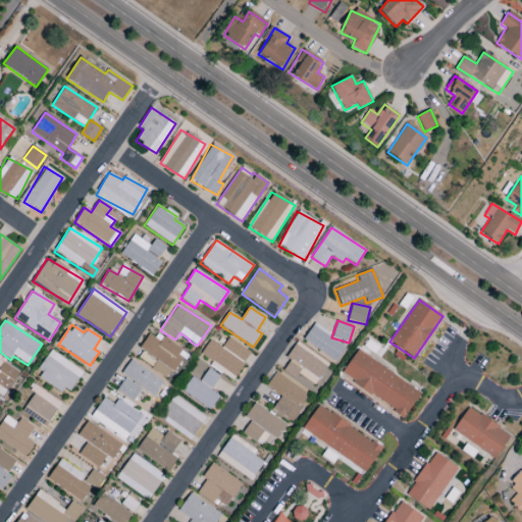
[(303,341),(335,362),(346,346),(313,325),(303,341)]
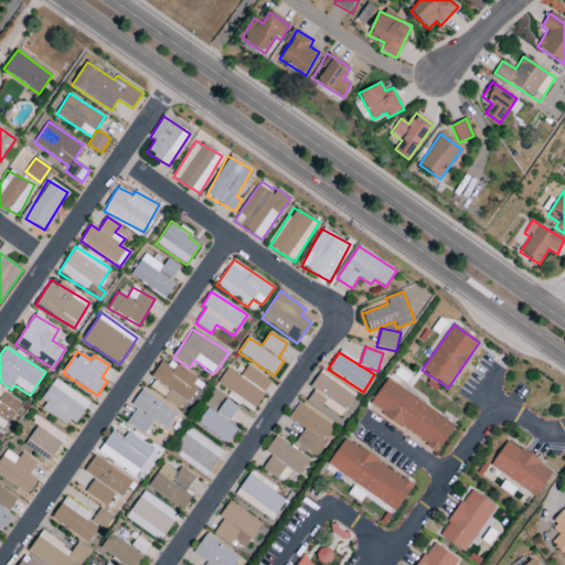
[(151,377),(155,380),(149,388),(183,411),(201,383),(162,359),(151,377)]
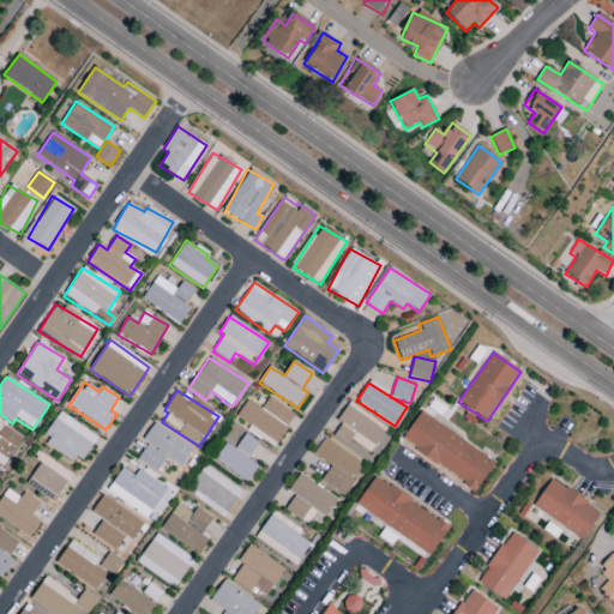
[(275,445),(295,415),(269,397),(260,409),(247,401),(236,416),(250,426),(248,428),(275,445)]
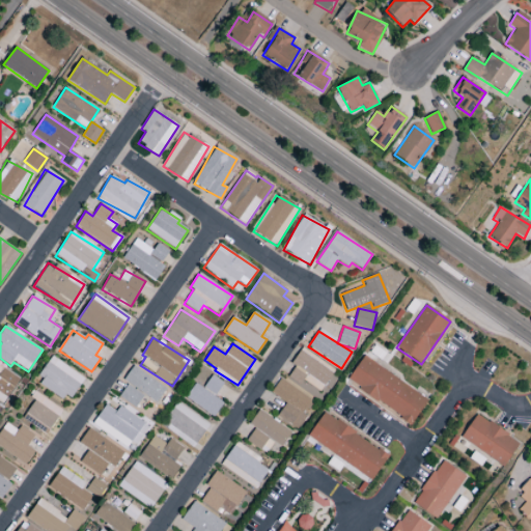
[(335,370),(302,347),(290,364),(295,367),(287,378),(300,386),(303,381),(319,392),(335,370)]
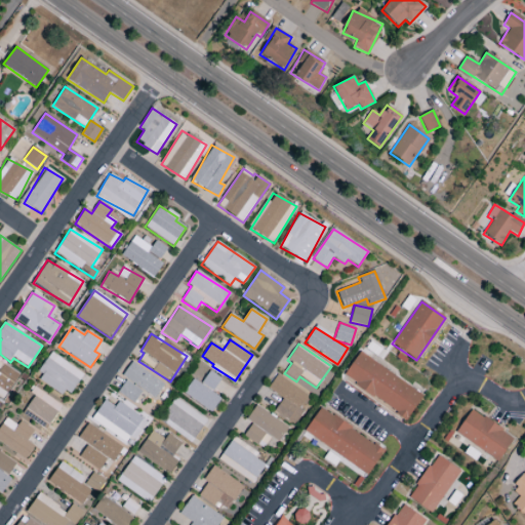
[(342,377),(407,419),(423,395),(359,353),(342,377)]
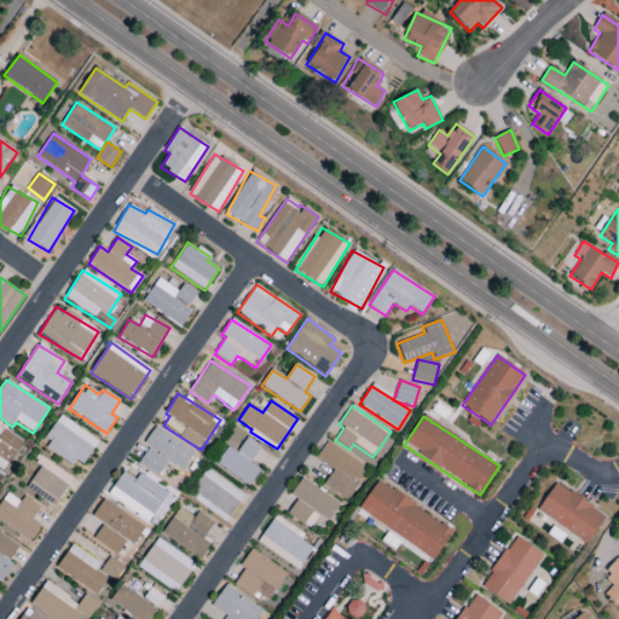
[(98,439),(58,417),(42,447),(82,468),(98,439)]
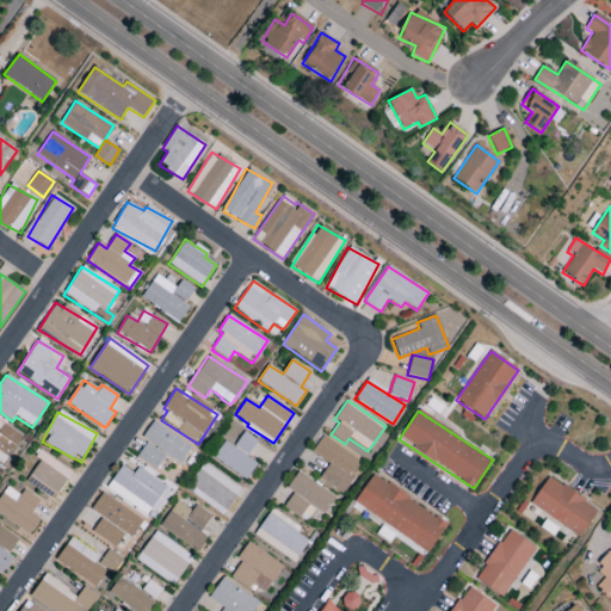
[(0,462),(4,466),(23,437),(0,420),(0,462)]
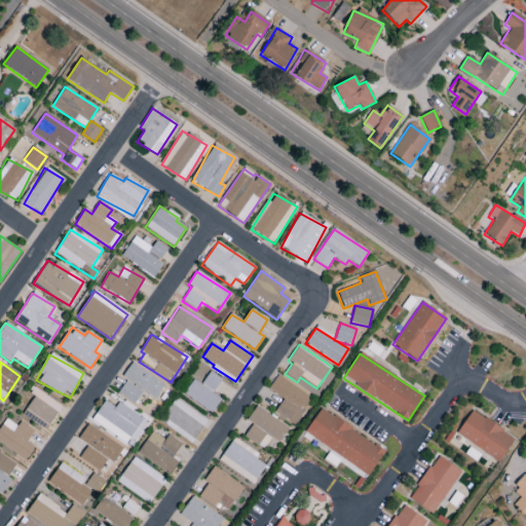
[(164,385),(132,363),(122,377),(154,400),(164,385)]
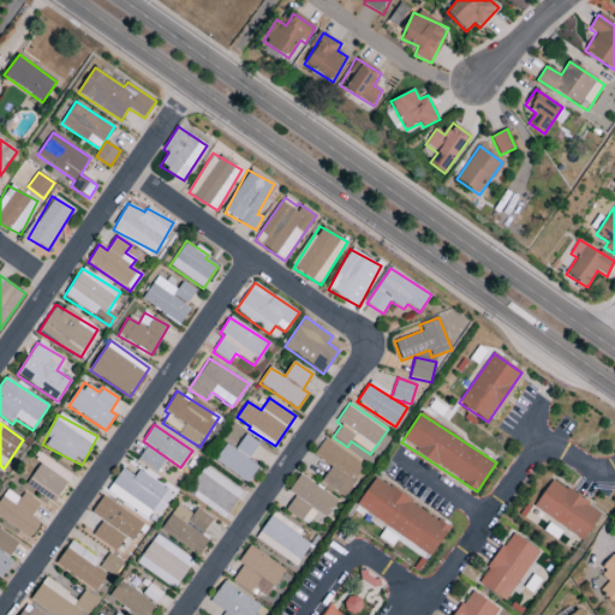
[(249,483),(258,466),(248,460),(258,443),(245,435),(236,451),(225,445),(214,463),(249,483)]
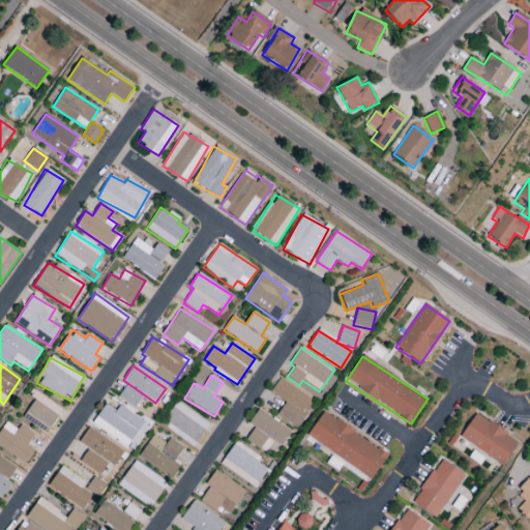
[(270,392),(285,403),(276,415),(297,430),(306,416),(300,412),(310,399),(280,378),(270,392)]
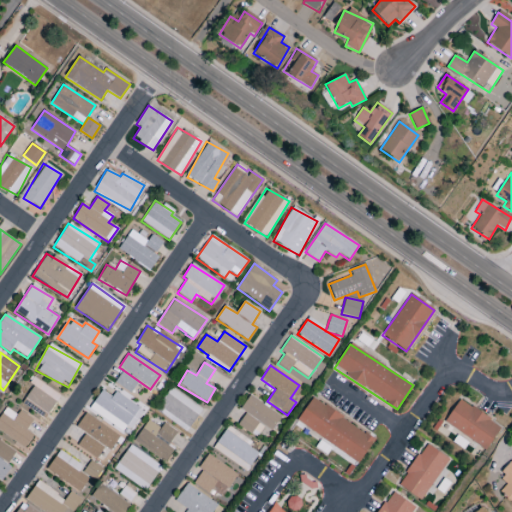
[(138,382),(122,371),(114,383),(130,394),(138,382)]
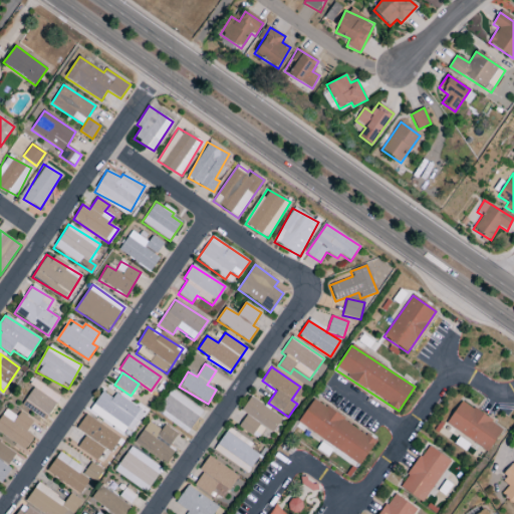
[(60,397),(35,380),(23,401),(48,416),(60,397)]
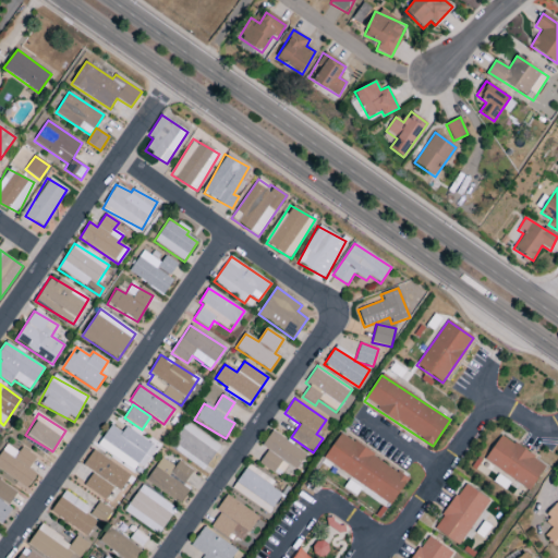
[(220,444),(184,424),(170,450),(205,470),(220,444)]
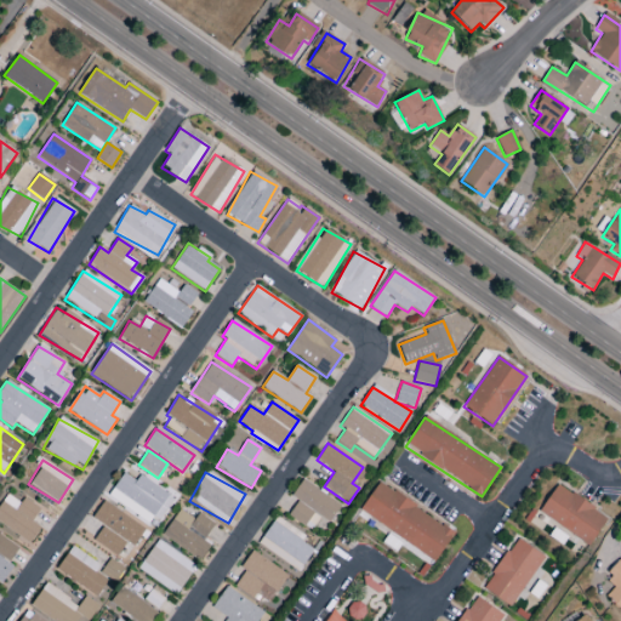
[(140,476),(136,482),(124,473),(108,497),(153,527),(172,497),(140,476)]
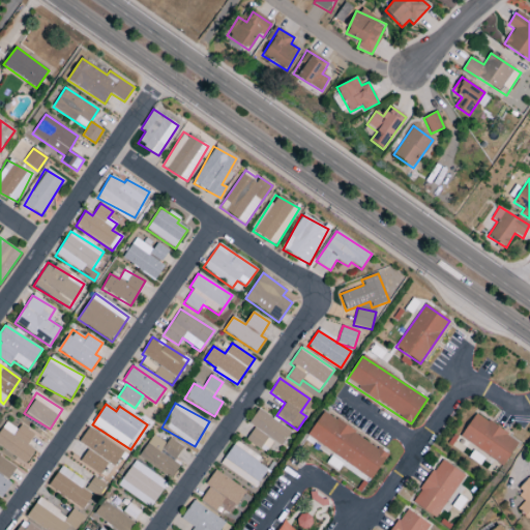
[(260,449),(268,438),(281,446),(291,431),(258,410),(248,424),(255,428),(245,441),(260,449)]
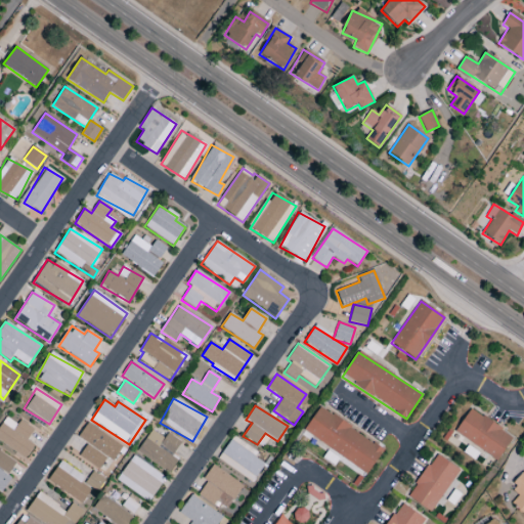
[(303,433),(368,474),(384,448),(318,408),(303,433)]
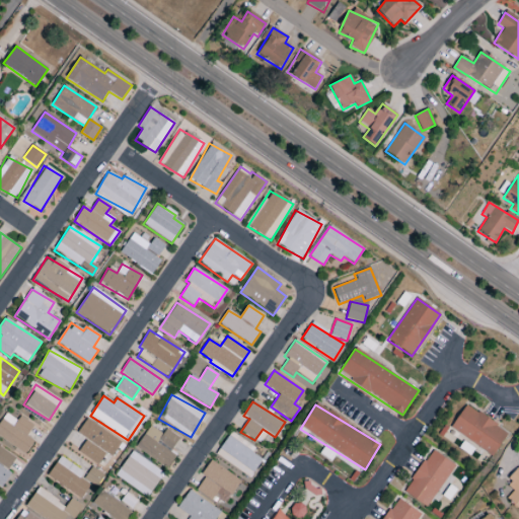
[(494,455),(508,432),(464,405),(450,429),(494,455)]
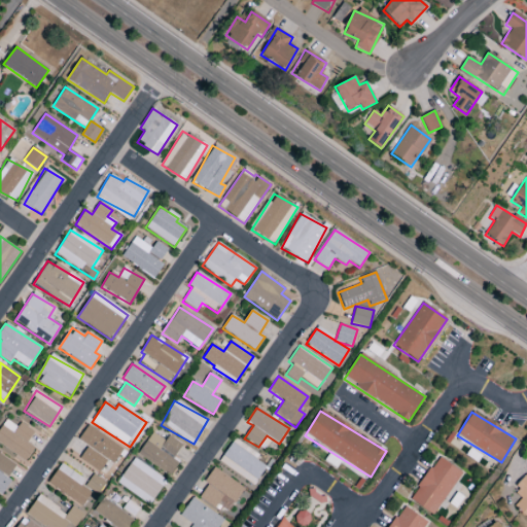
[(34,432),(20,422),(16,427),(6,420),(0,428),(0,444),(26,462),(35,449),(27,443),(34,432)]
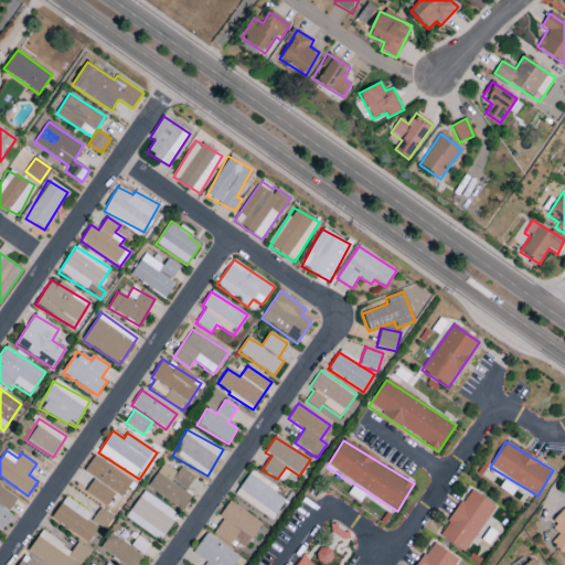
[(84,472),(94,478),(85,492),(107,507),(115,493),(123,498),(132,481),(94,457),(84,472)]
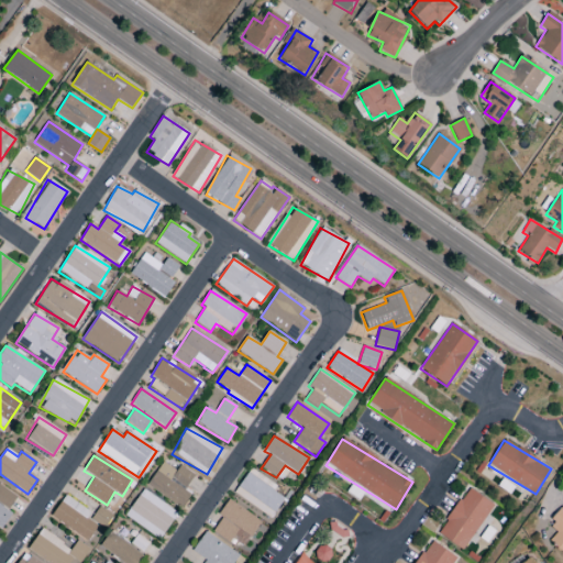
[(186,490),(195,474),(179,466),(177,471),(161,462),(146,488),(183,508),(191,493),(186,490)]
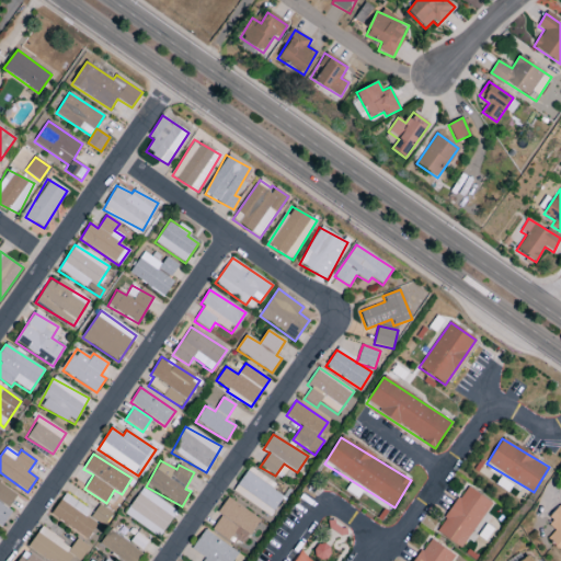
[(233,494),(272,515),(282,496),(272,491),(276,483),(248,468),(233,494)]
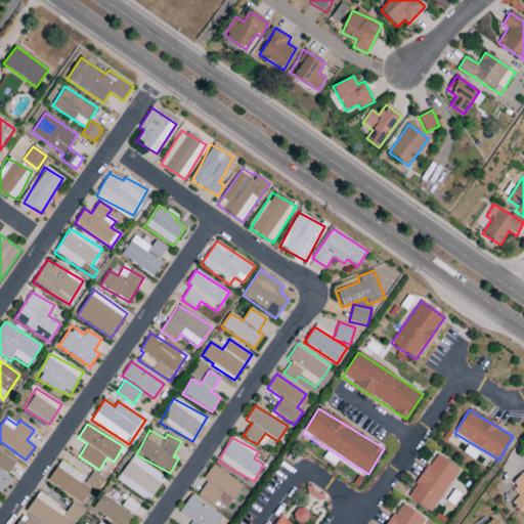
[(0,469),(8,474),(15,463),(0,451),(0,469)]
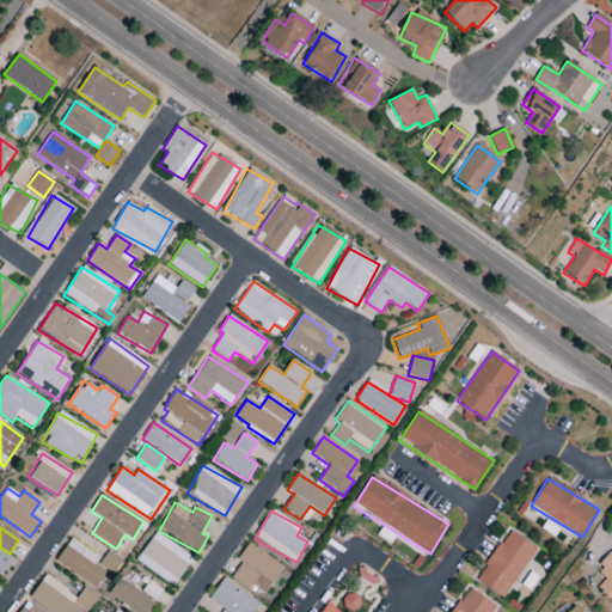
[(537,549),(509,531),(475,580),(503,599),(537,549)]
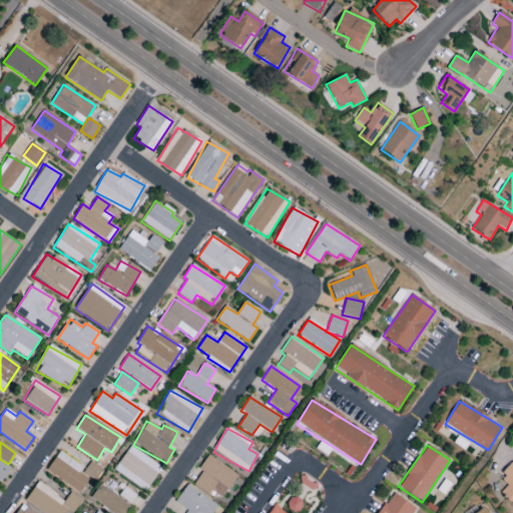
[(161,468),(130,446),(114,470),(144,492),(161,468)]
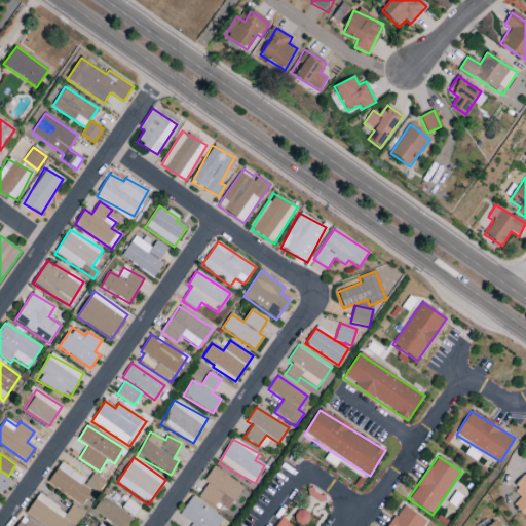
[(91,492),(81,485),(84,479),(62,462),(47,483),(81,506),(91,492)]
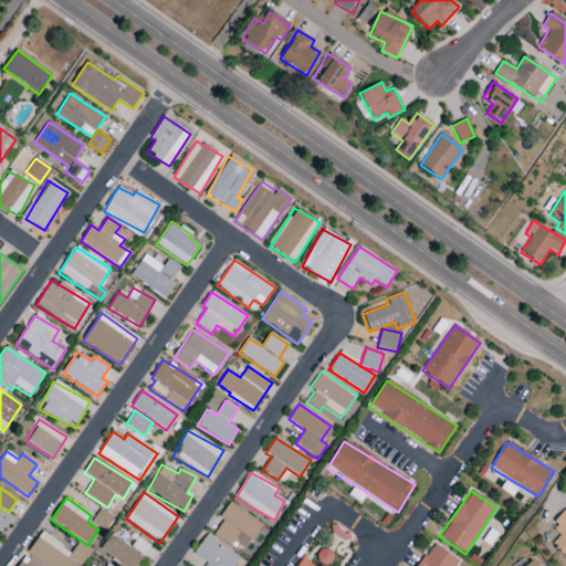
[(220,517),(223,520),(213,535),(231,546),(234,541),(247,549),(262,525),(230,503),(220,517)]
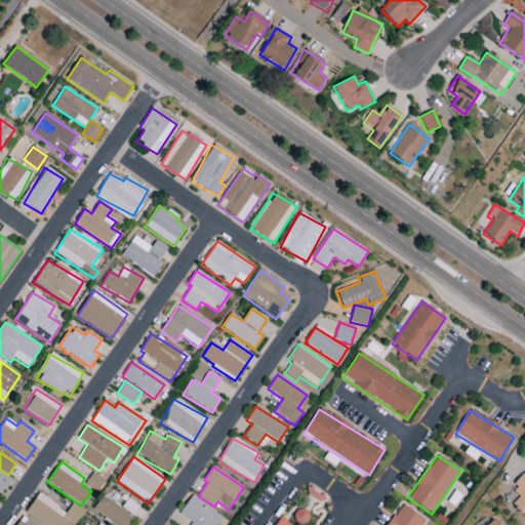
[(0,491),(2,493),(11,478),(0,471),(0,491)]
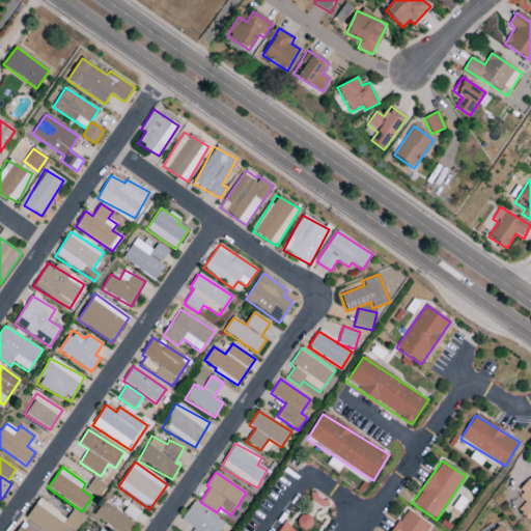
[(525,502),(518,511),(530,522),(530,479),(516,496),(525,502)]
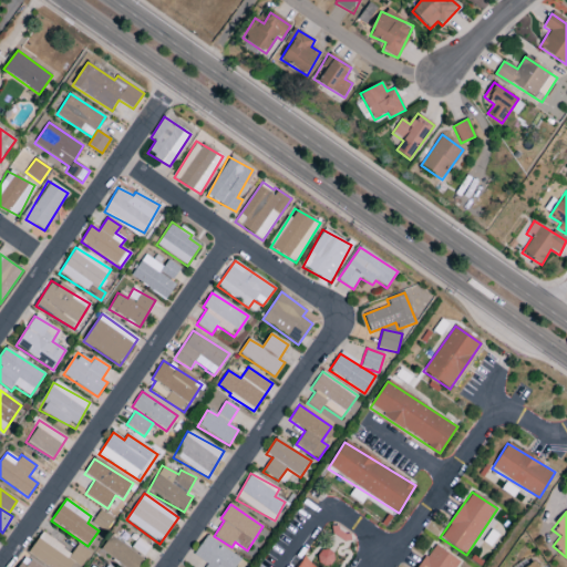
[(78,545),(73,553),(41,534),(28,556),(48,566),(70,566),(73,563),(81,566),(90,552),(78,545)]
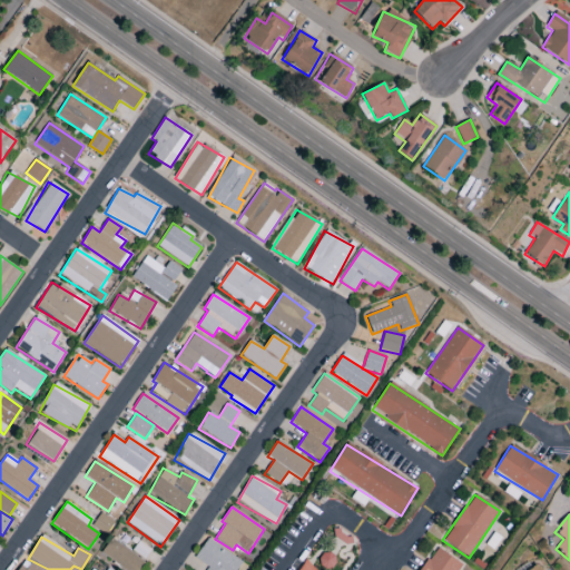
[(139,569),(145,561),(110,539),(100,554),(125,569),(139,569)]
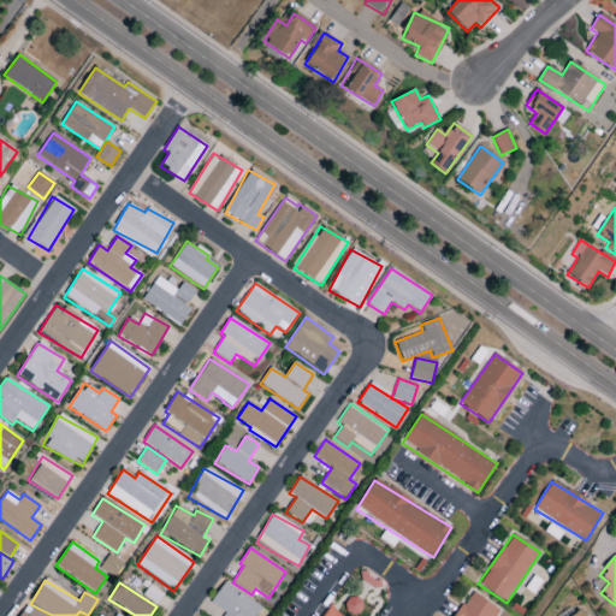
[(211,603),(225,612),(223,615),(256,615),(262,608),(224,582),(211,603)]
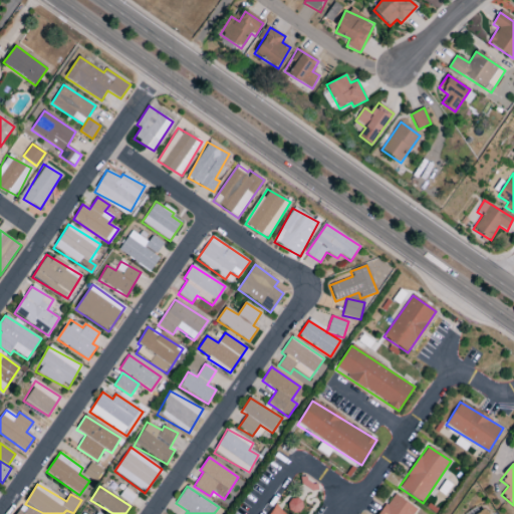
[(130,504),(136,496),(125,488),(119,497),(130,504)]
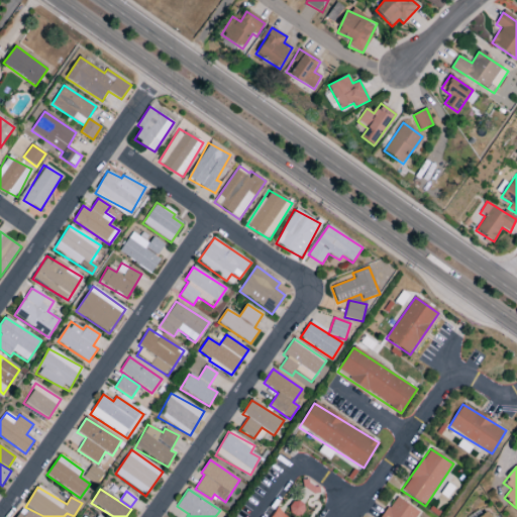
[(382,516),(414,516),(418,511),(394,497),(382,516)]
